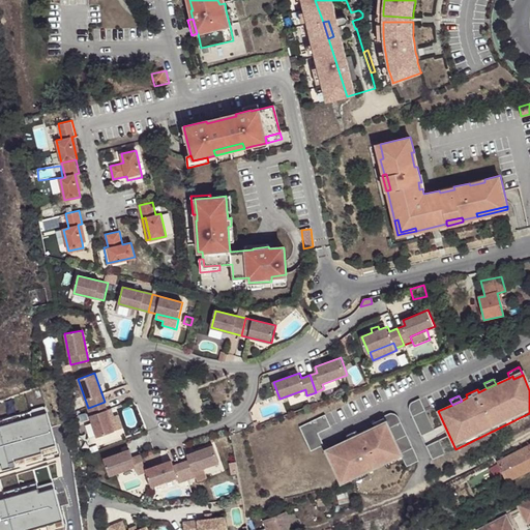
[(419,436),(431,432),(420,401),(409,405),(419,436)]
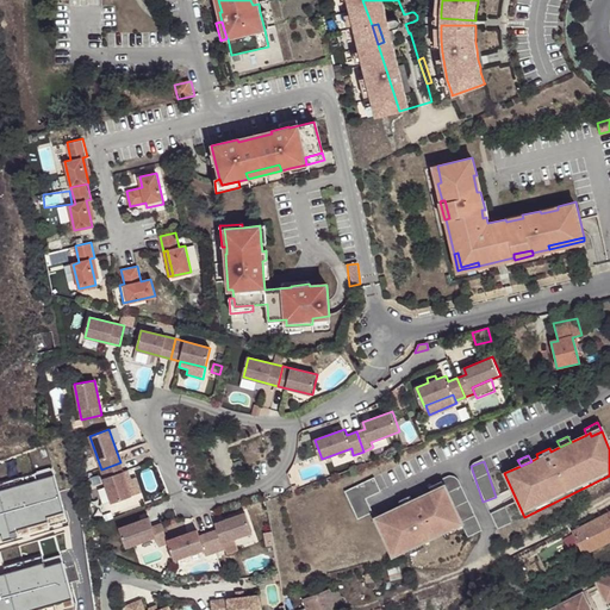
[(120,462),(101,470),(113,503),(132,496),(123,472),(120,462)]
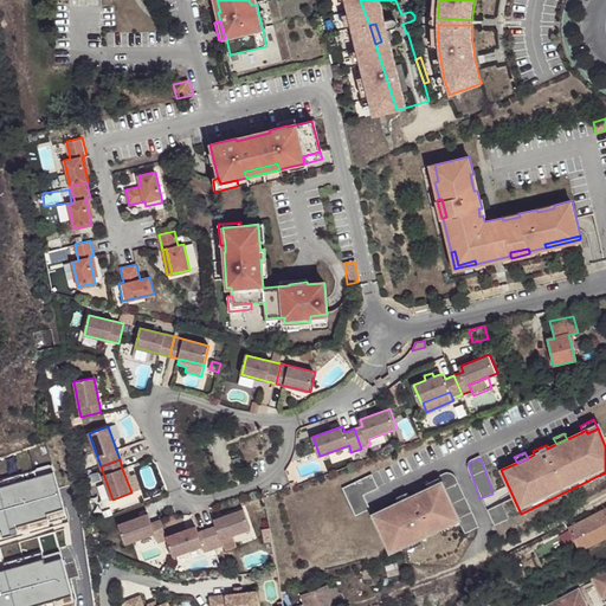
[(128,466),(122,469),(131,492),(142,489),(136,472),(131,475),(128,466)]
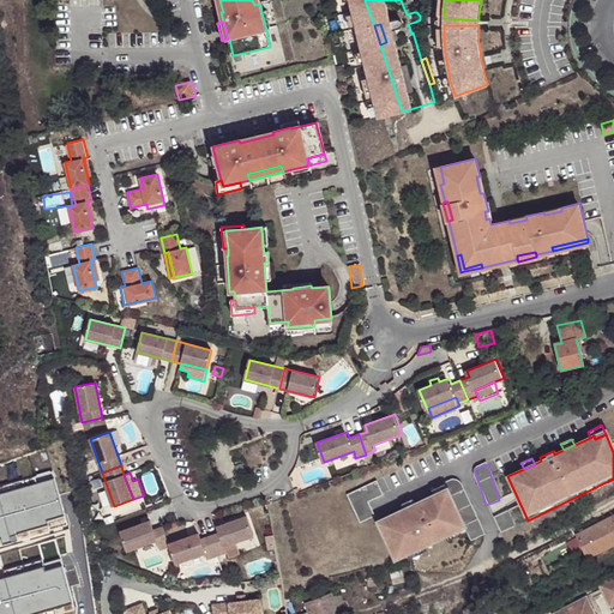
[(54,477),(0,493),(0,547),(50,534),(49,529),(68,524),(54,477)]
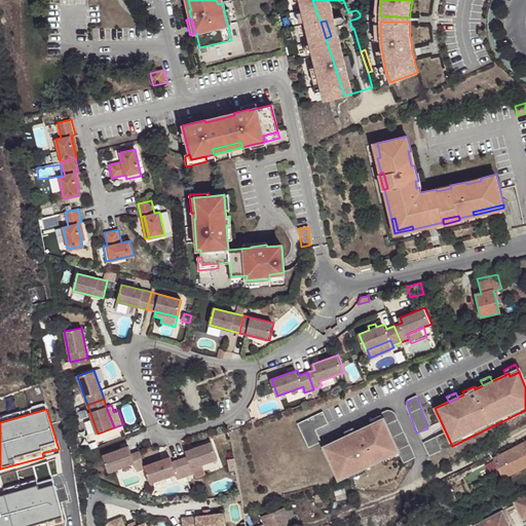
[(321,443),(315,429),(328,424),(323,413),(297,423),(307,449),(321,443)]
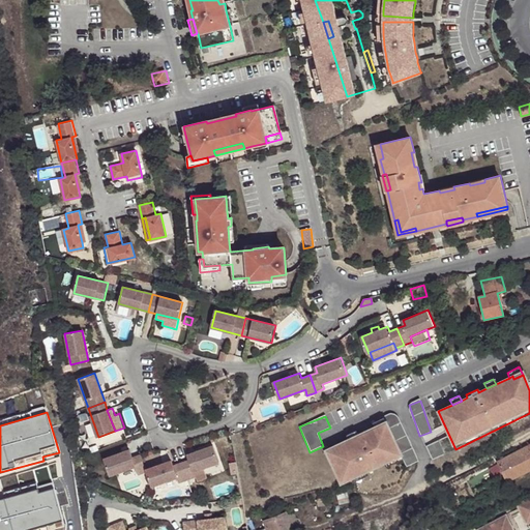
[(371,423),(374,429),(385,423),(382,418),(371,423)]
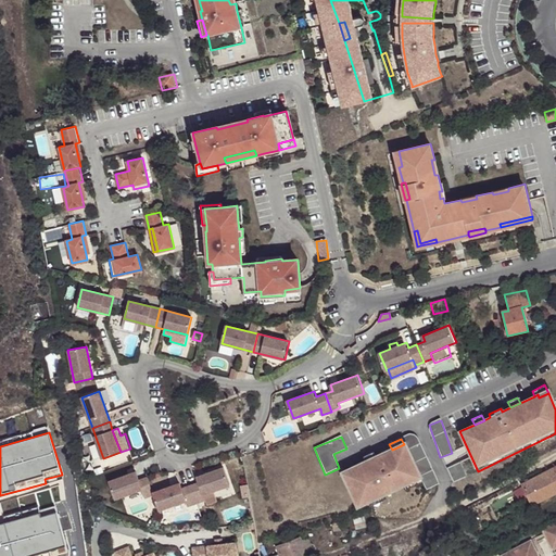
[(365,463),(341,475),(355,502),(365,497),(367,502),(383,494),(403,484),(408,482),(407,480),(418,475),(404,444),(392,450),(386,453),(389,459),(384,462),(378,465),(375,458),(365,463)]
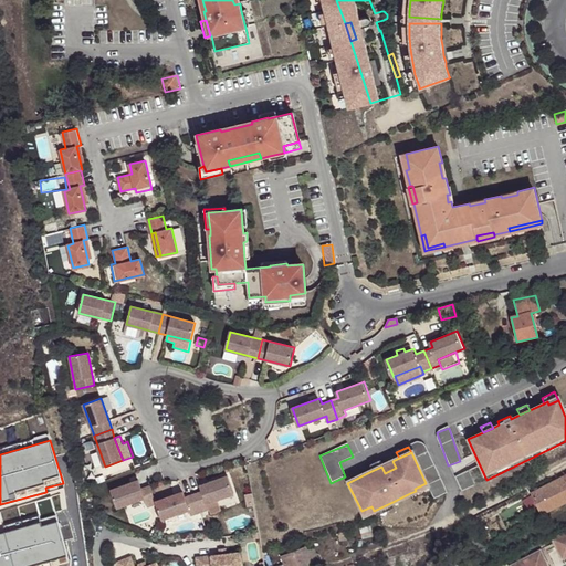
[(368,465),(371,471),(381,467),(378,460),(368,465)]
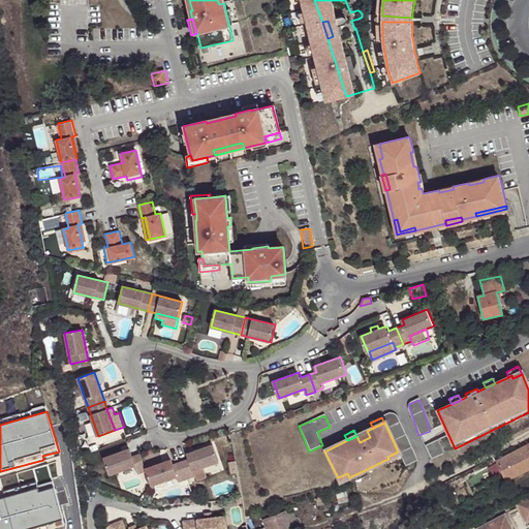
[(189,460),(182,462),(188,479),(196,476),(194,471),(219,462),(213,444),(188,455),(189,460)]
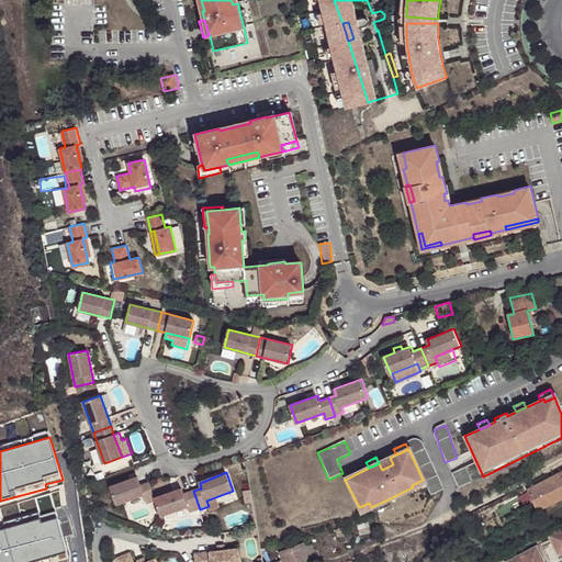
[(561,472),(529,490),(534,499),(538,509),(561,496),(561,472)]
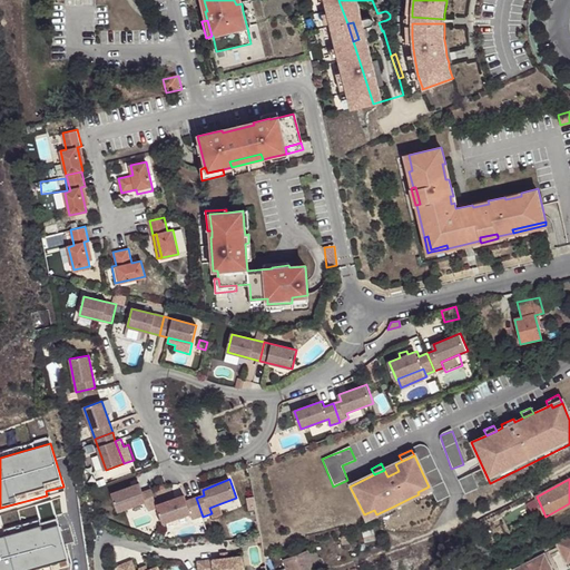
[(140,483),(112,493),(119,511),(146,502),(149,511),(158,508),(157,505),(151,490),(144,492),(140,483)]
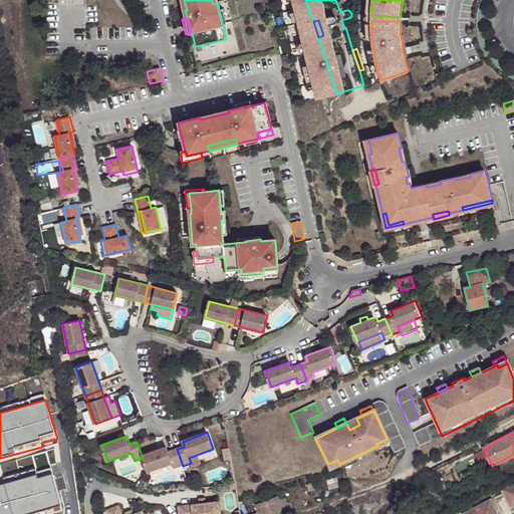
[(390,446),(387,439),(376,444),(377,446),(372,448),(374,453),(390,446)]
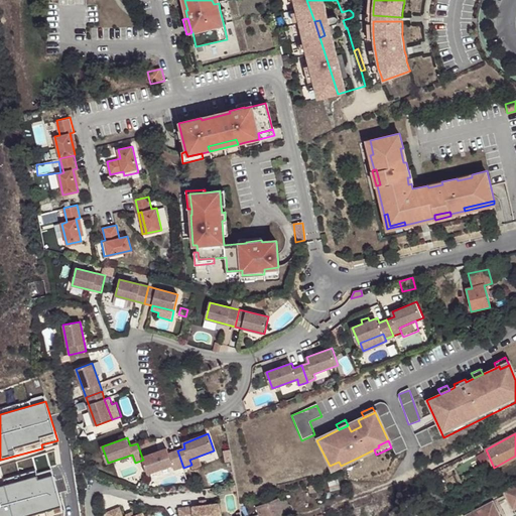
[(168,448),(142,458),(143,460),(148,474),(173,465),(175,471),(183,468),(177,450),(169,454),(168,448)]
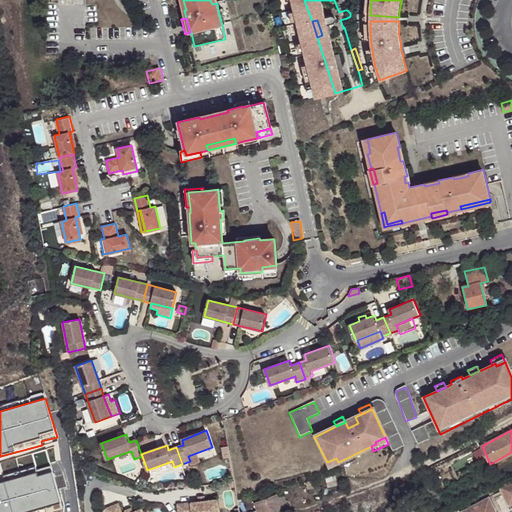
[(478,458),(486,455),(482,446),(474,450),(478,458)]
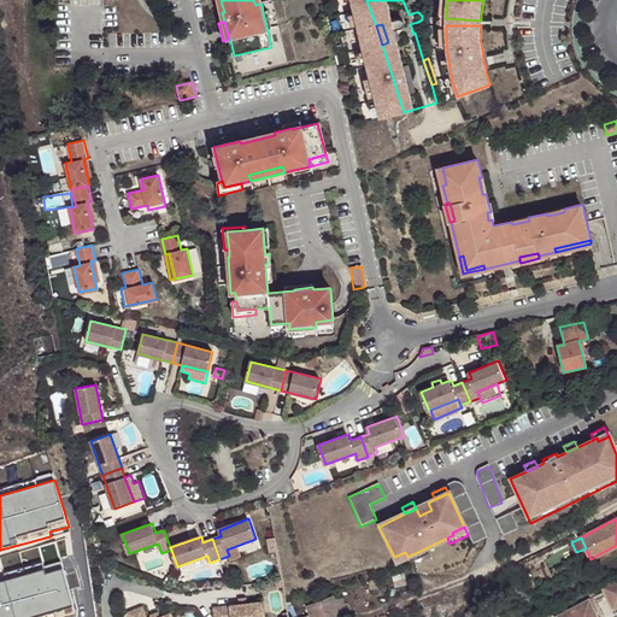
[(256,539),(227,550),(229,556),(258,545),(256,539)]
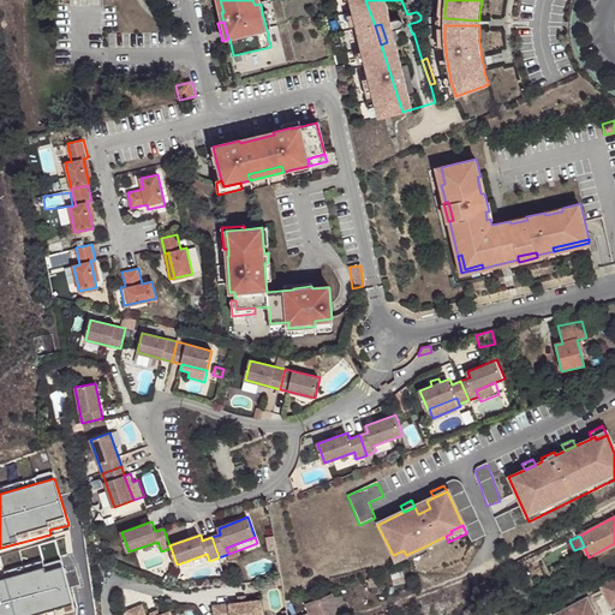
[(279,551),(276,539),(268,542),(269,553),(279,551)]
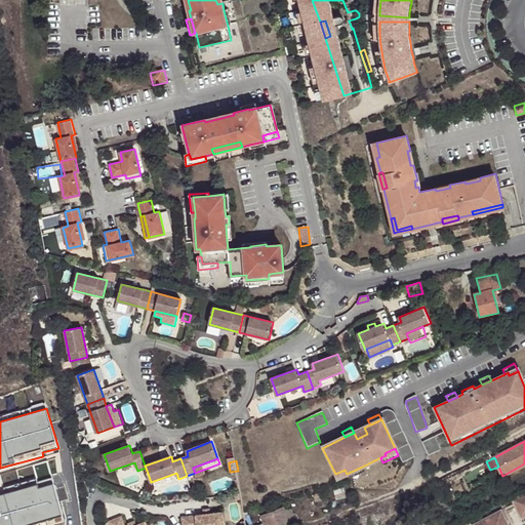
[(362,467),(347,474),(349,479),(365,471),(362,467)]
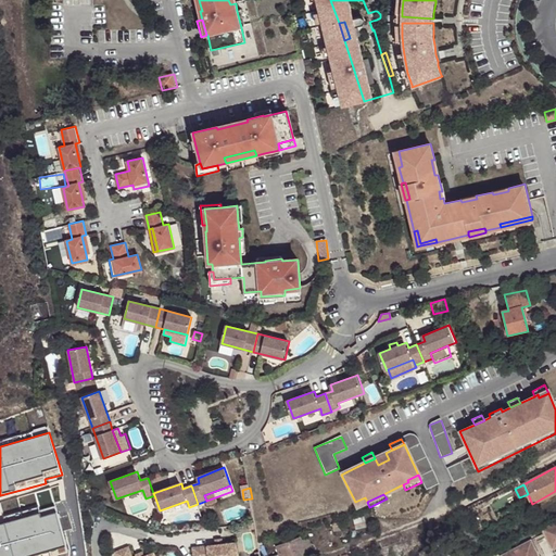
[(365,497),(355,502),(357,506),(367,502),(365,497)]
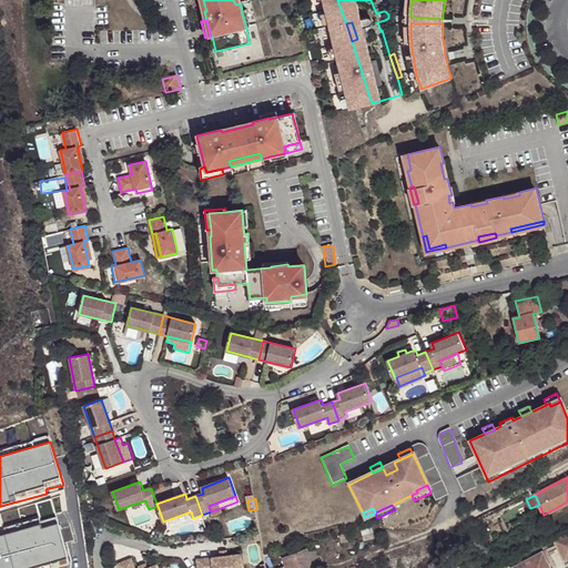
[(0,567),(54,567),(69,564),(58,525),(41,529),(39,526),(0,536),(0,567)]
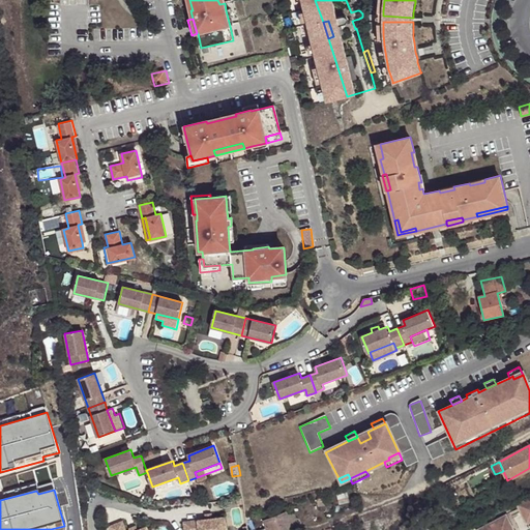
[(529,497),(518,504),(529,526),(529,525),(529,497)]
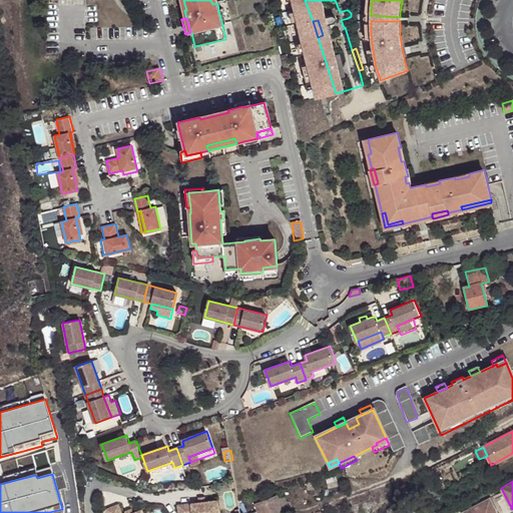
[(285,497),(278,499),(282,512),(283,512),(290,511),(285,497)]
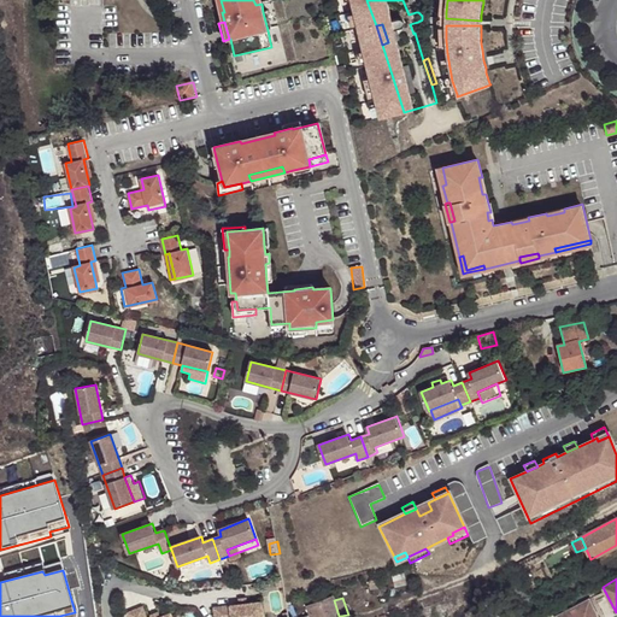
[(310,616),(305,616),(339,616),(334,600),(333,599),(307,609),(310,616)]
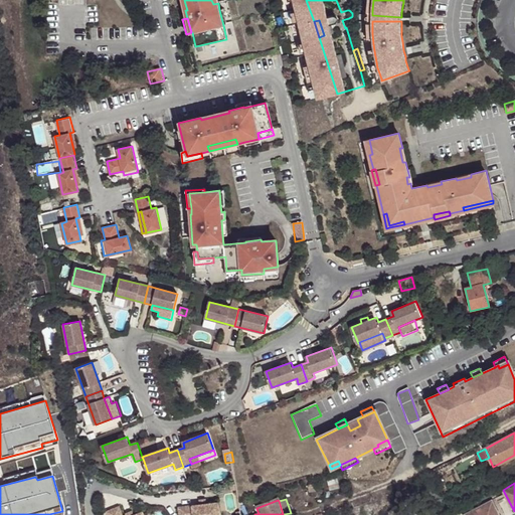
[(499,514),(491,500),(464,514),(499,514)]
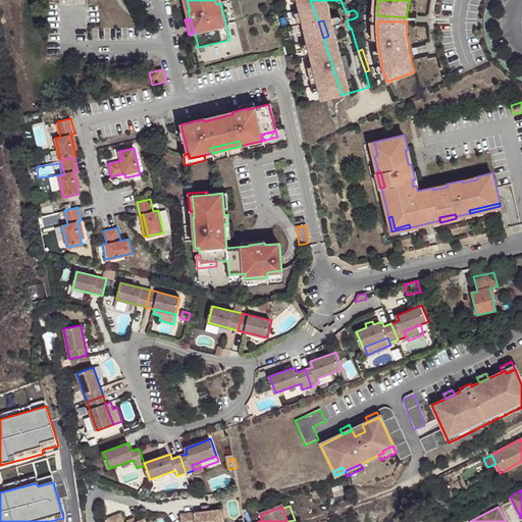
[(183,514),(183,521),(223,521),(222,509),(209,511),(209,509),(204,510),(204,512),(183,514)]
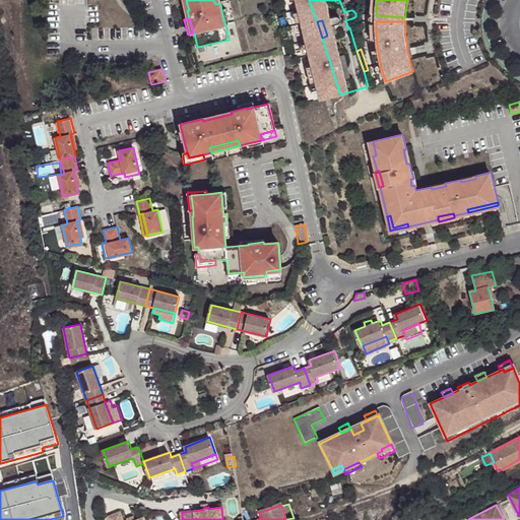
[(123,519),(120,511),(108,516),(109,519),(145,519),(143,516),(134,519),(133,518),(128,519),(123,519)]
